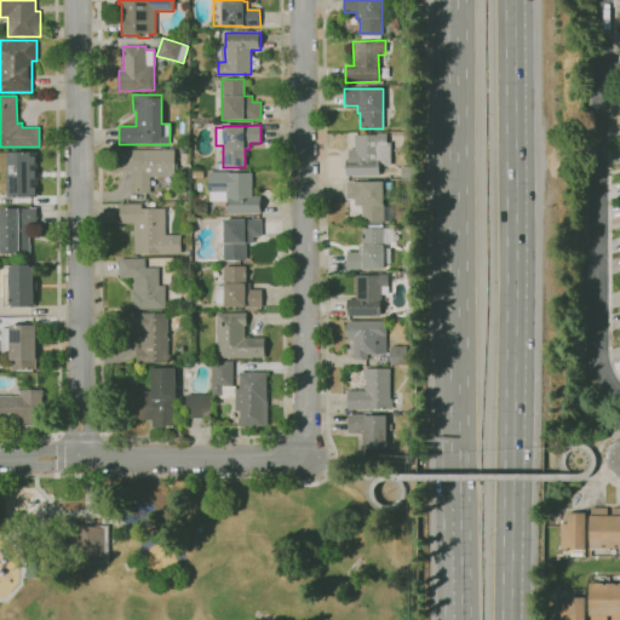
[(345,176),(345,160),(348,160),(348,149),(354,149),(354,135),(390,135),(390,166),(379,166),(379,176),(345,176)]
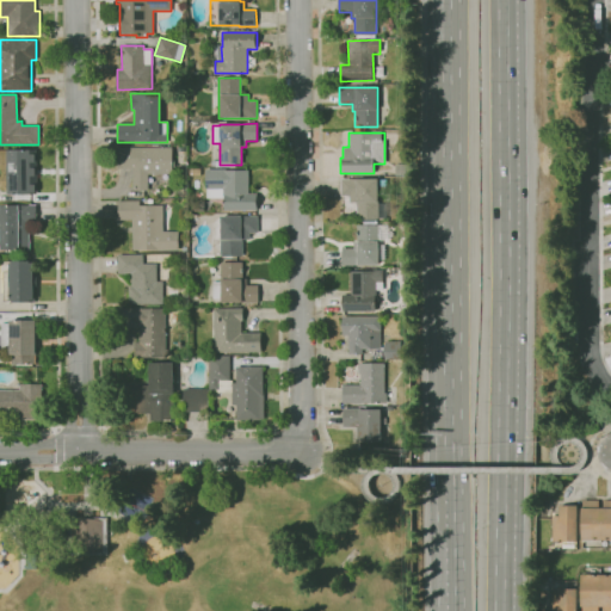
[(148,191),(133,191),(133,168),(117,168),(117,147),(174,147),(174,167),(173,167),(173,177),(148,177),(148,191)]
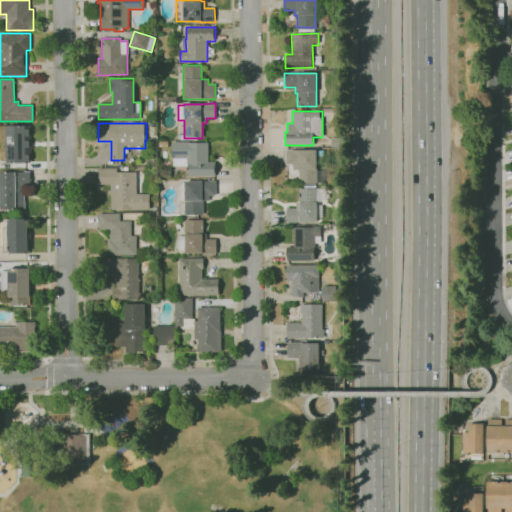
[(0,126),(1,126),(30,126),(30,163),(6,163),(6,160),(2,160),(0,158),(0,147),(1,145),(1,143),(0,142),(0,126)]
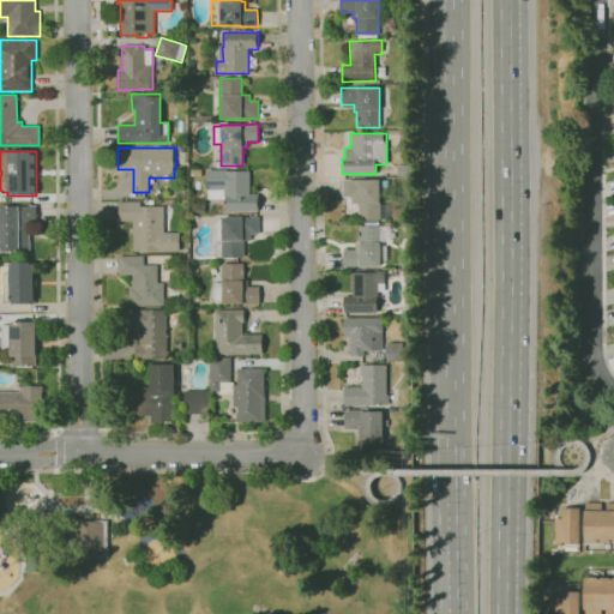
[(259,211),(226,211),(226,199),(206,199),(206,170),(250,170),(250,194),(259,194),(259,211)]
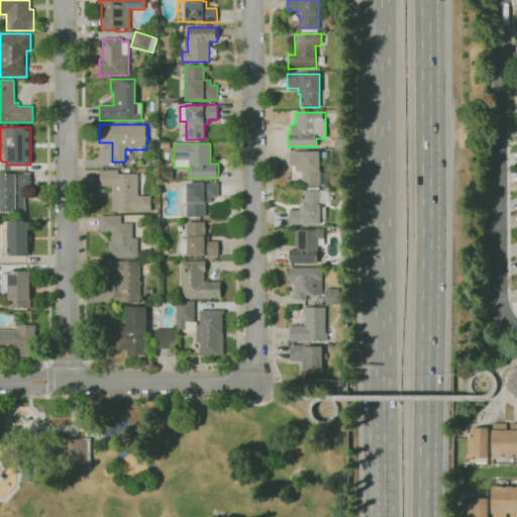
[(320,186),(301,186),(301,172),(295,172),(295,166),(288,166),(288,151),(326,151),(326,165),(319,165),(319,172),(324,172),(324,185),(320,185),(320,186)]
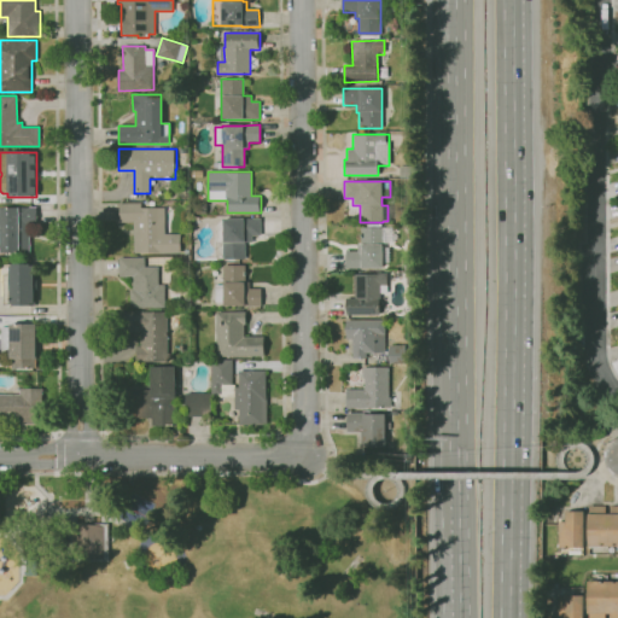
[(134,252),(133,223),(120,223),(120,203),(140,203),(140,209),(164,208),(164,234),(180,234),(181,252),(134,252)]
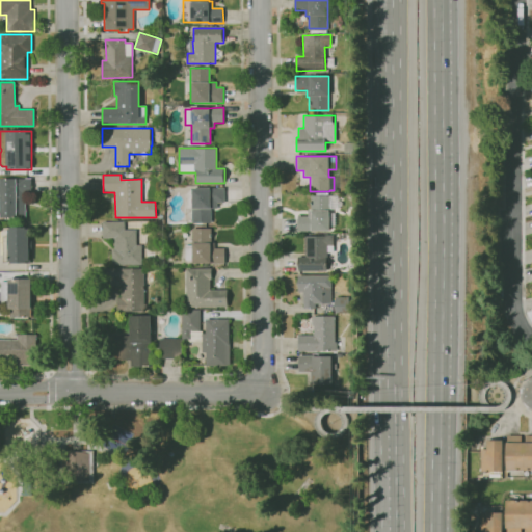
[(169,185),(166,182),(166,178),(169,175),(179,175),(179,184),(169,185)]
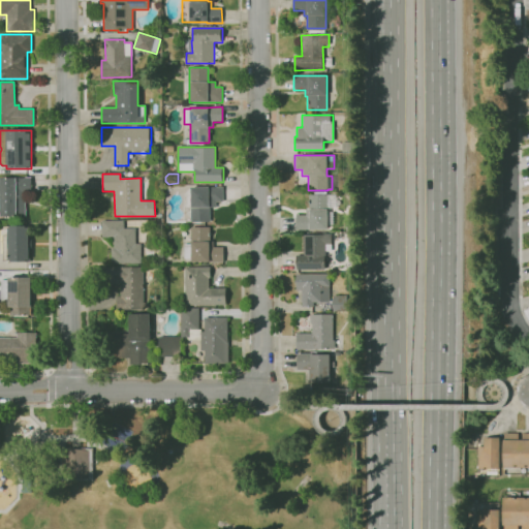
[(0,178),(31,178),(31,195),(25,195),(25,217),(0,217),(0,178)]
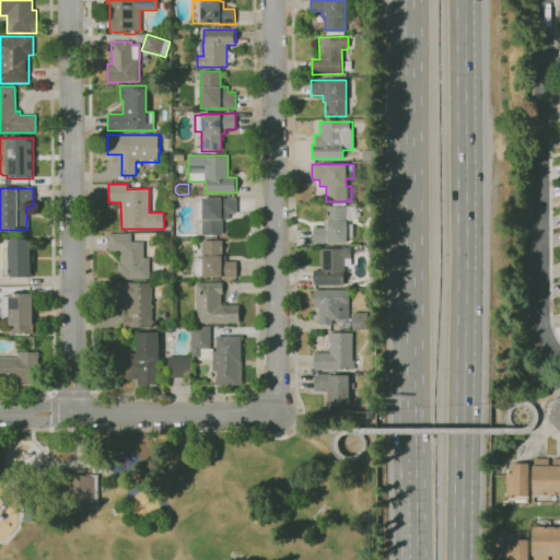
[(206,237),(205,234),(202,234),(202,219),(196,219),(196,208),(202,207),(202,198),(236,197),(236,213),(229,213),(229,219),(222,219),(222,233),(211,234),(211,237),(206,237)]
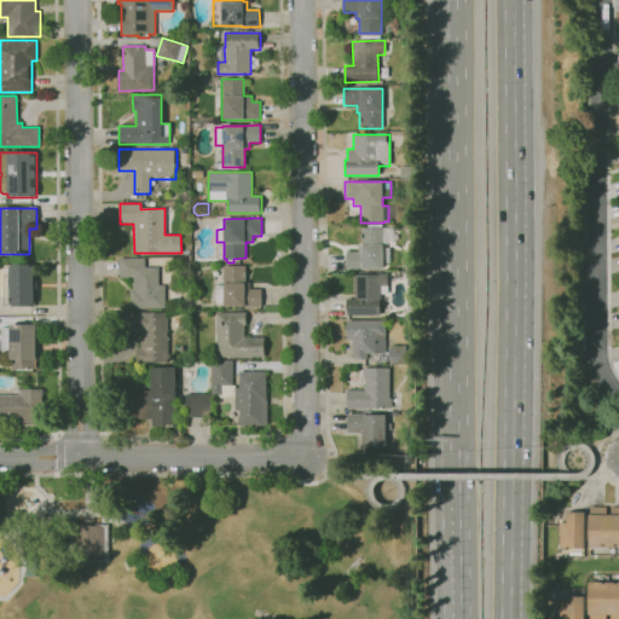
[(383,268),(345,268),(345,252),(357,252),(357,244),(360,244),(360,227),(393,227),(393,243),(383,243),(383,248),(389,248),(389,264),(383,264),(383,268)]
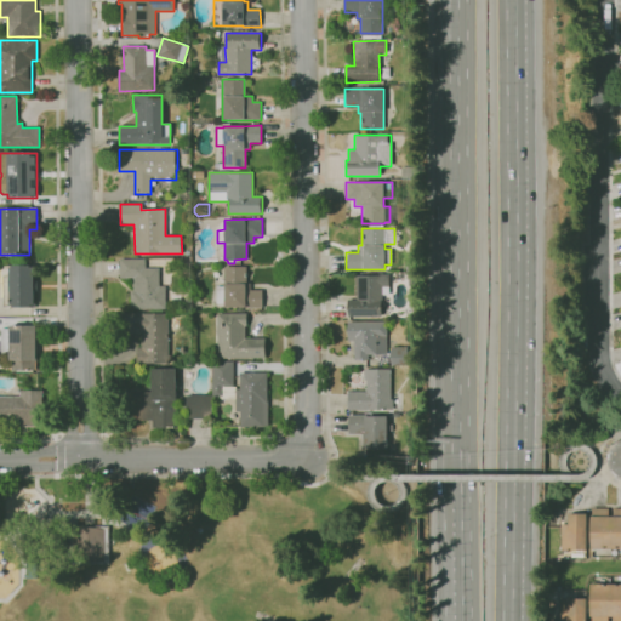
[(131,309),(130,291),(132,291),(132,279),(120,279),(119,258),(144,258),(144,268),(159,268),(159,286),(165,286),(165,295),(171,295),(171,305),(165,305),(165,308),(131,309)]
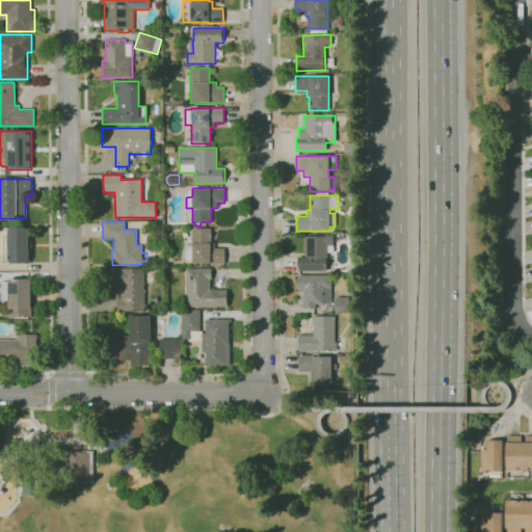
[(29,263),(2,263),(2,237),(1,237),(1,228),(29,227),(29,263)]
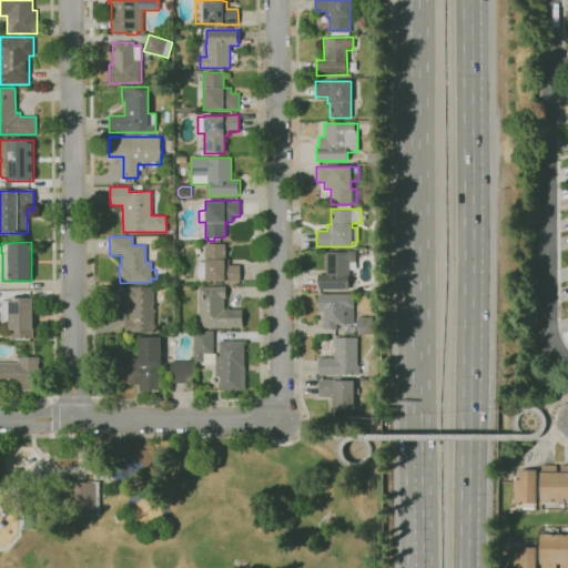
[(225,282),(225,281),(205,281),(205,279),(198,279),(198,262),(205,262),(204,244),(225,243),(225,260),(229,260),(229,265),(240,265),(240,282),(225,282)]
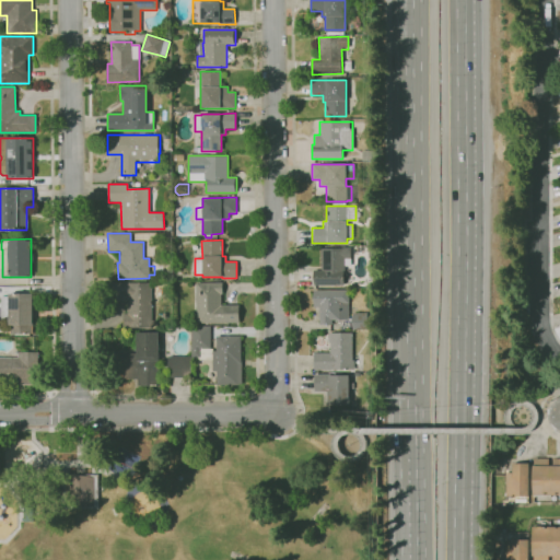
[(345,284),(314,286),(314,270),(322,270),(322,258),(321,258),(321,248),(350,248),(351,265),(343,266),(345,284)]
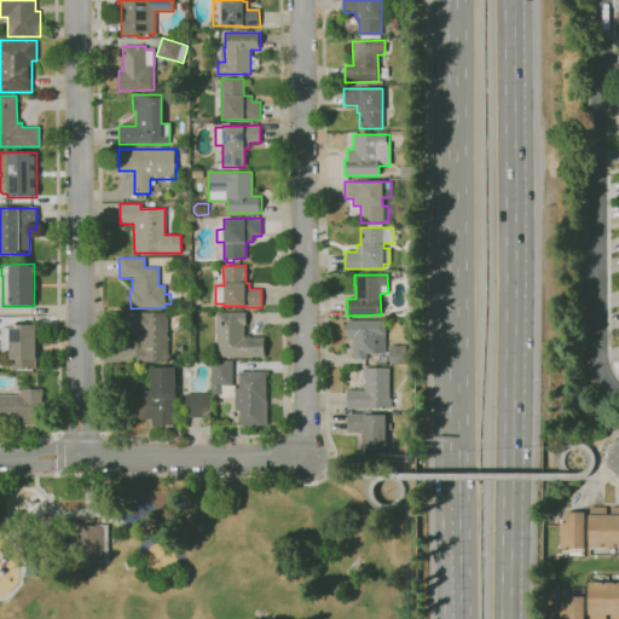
[(168,363),(137,363),(137,346),(140,346),(140,333),(122,334),(122,312),(168,312),(168,363)]
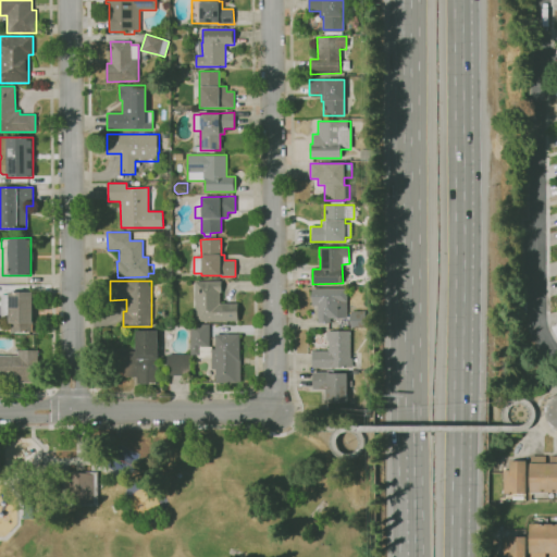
[(238,321),(195,321),(195,281),(221,281),(221,292),(219,292),(219,304),(238,304),(238,321)]
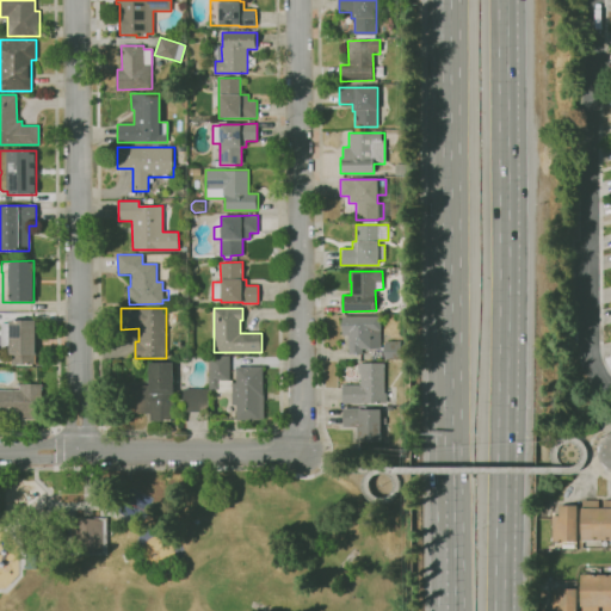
[(362,353),(349,353),(347,335),(341,335),(341,316),(380,316),(380,349),(362,349),(362,353)]
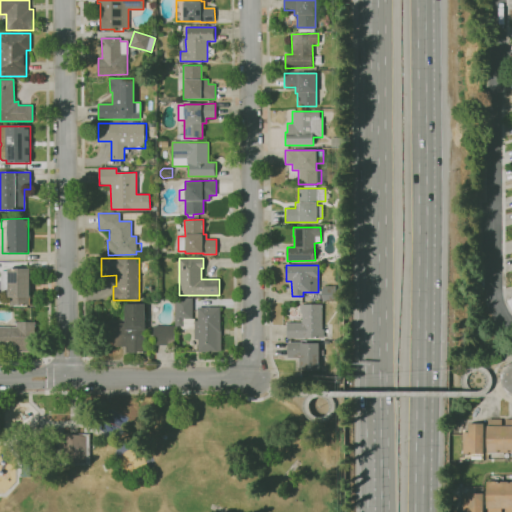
[(7,297),(7,268),(29,268),(29,297),(7,297)]
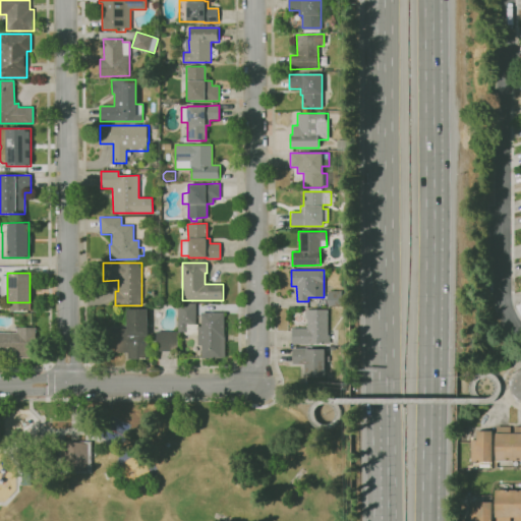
[(341,306),(328,306),(328,291),(341,291),(341,294),(347,294),(347,303),(341,303),(341,306)]
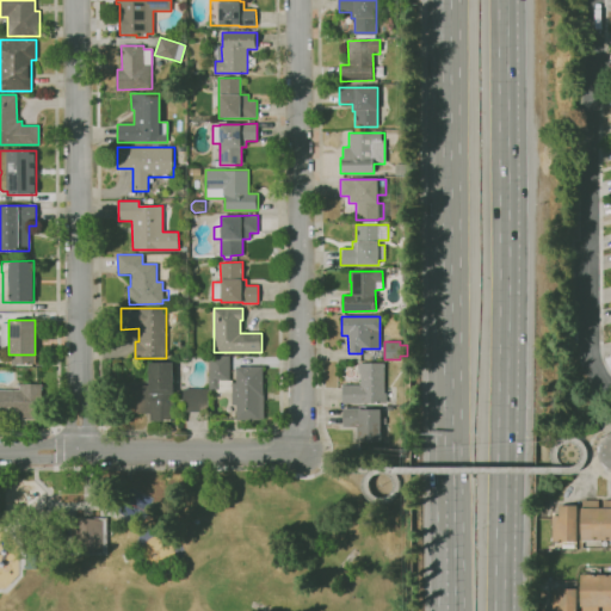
[(263,420),(236,420),(236,414),(234,414),(234,412),(236,412),(236,405),(230,405),(230,393),(214,393),(214,390),(209,390),(209,356),(229,356),(229,381),(232,381),(232,383),(235,383),(235,368),(263,366),(263,420)]
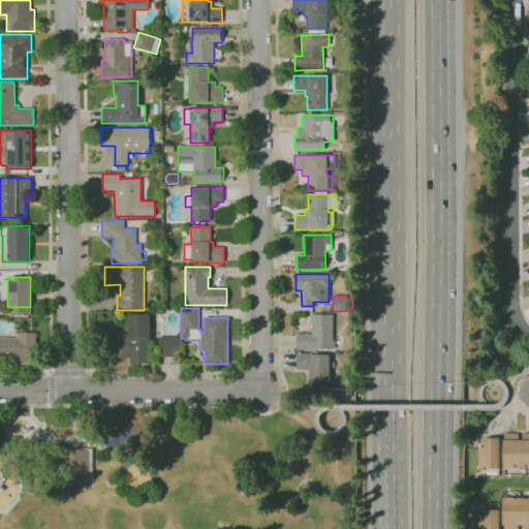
[(151,364),(129,365),(129,359),(105,359),(105,334),(129,334),(128,314),(150,314),(151,364)]
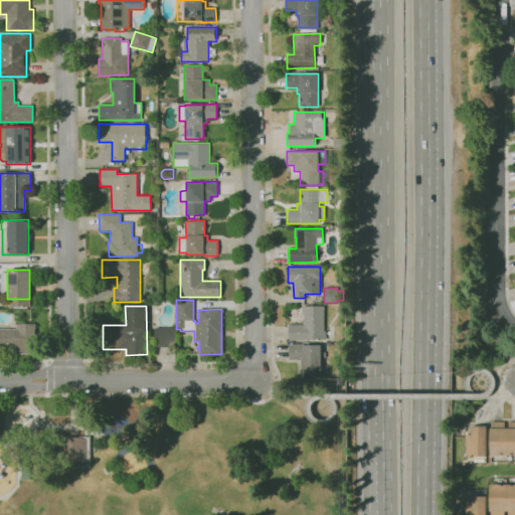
[(325,340),(305,340),(289,340),(287,340),(288,326),(289,326),(289,325),(303,325),(303,315),(302,315),(302,306),(324,306),(323,331),(325,331),(325,340)]
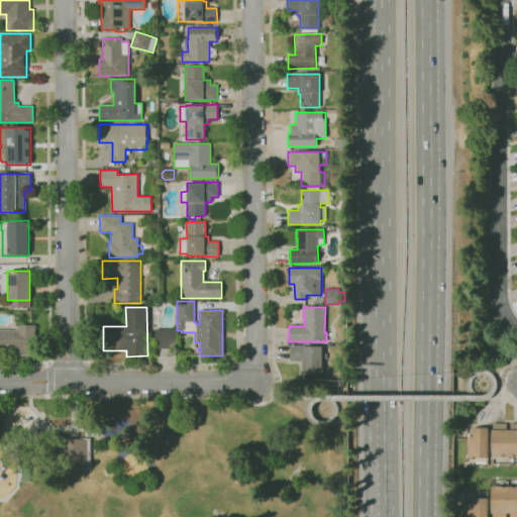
[(35,355),(0,355),(0,330),(16,330),(16,325),(35,325),(35,355)]
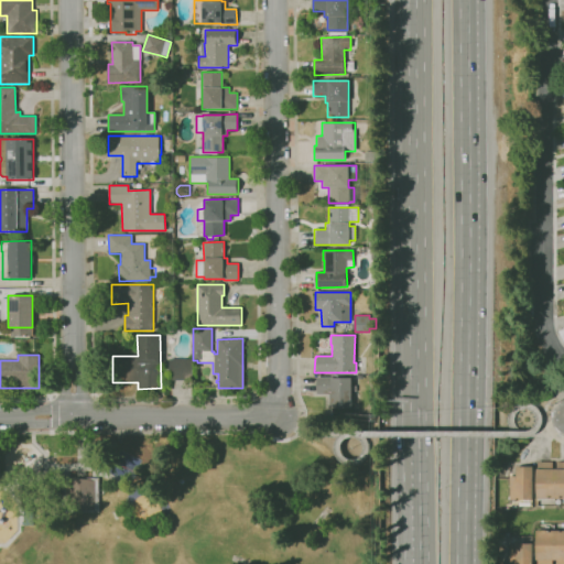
[(170,381),(169,359),(192,358),(193,380),(170,381)]
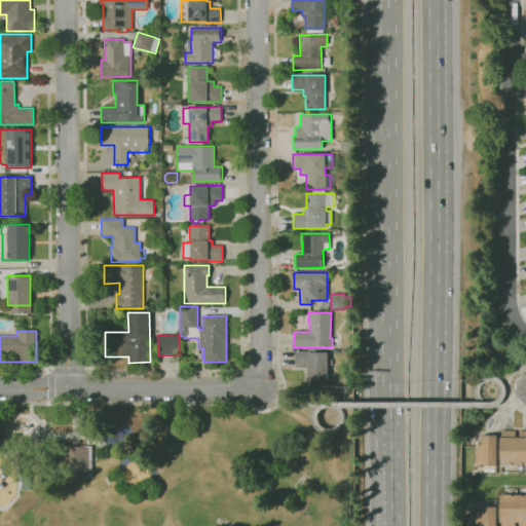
[(328,381),(306,381),(306,368),(295,368),(295,351),(309,351),(309,352),(328,352),(328,381)]
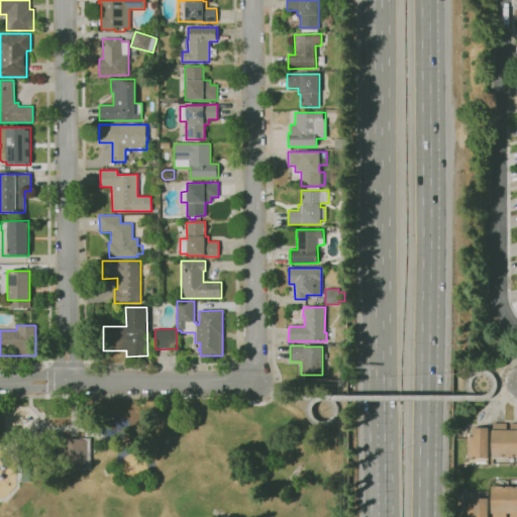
[(516,456),(491,456),(492,430),(493,430),(493,423),(506,423),(506,430),(510,430),(510,423),(516,423),(516,456)]
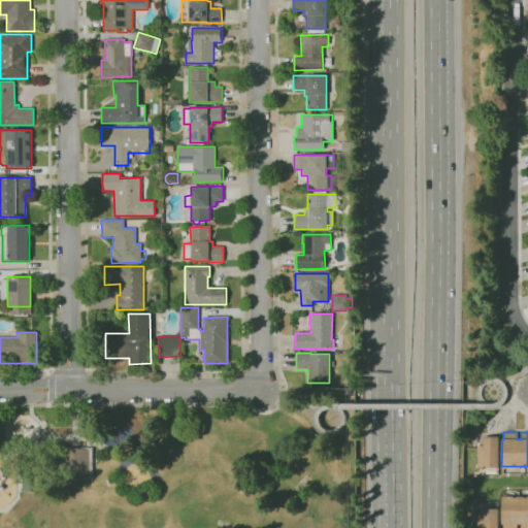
[(499,468),(476,468),(476,446),(483,446),(483,437),(499,437),(499,468)]
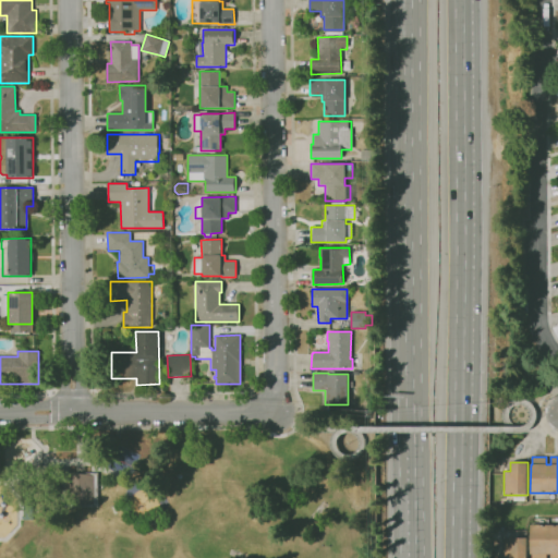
[(65,507),(64,474),(97,473),(98,507),(65,507)]
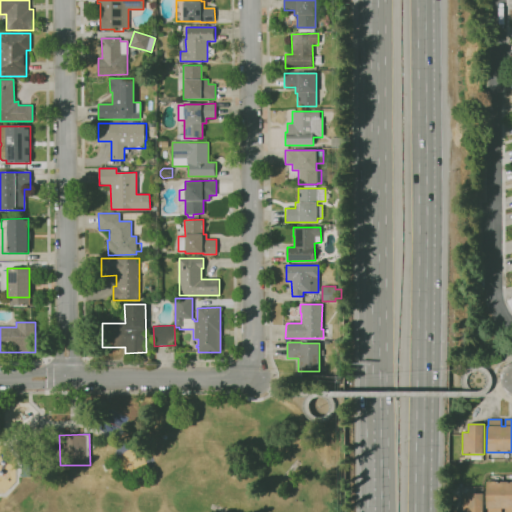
[(22,477),(22,476),(19,476),(18,462),(21,462),(29,461),(30,477),(22,477)]
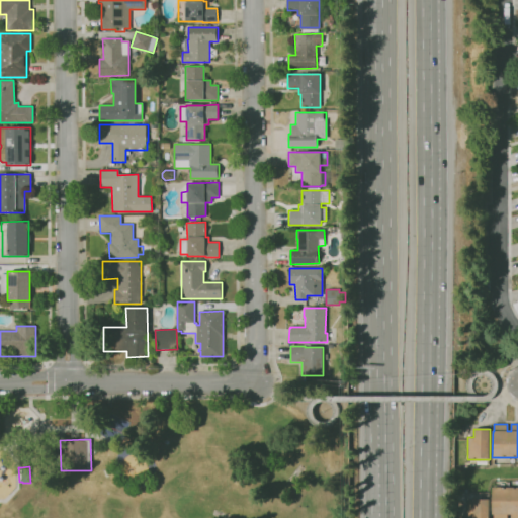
[(517,517),(510,517),(510,515),(508,515),(508,517),(493,517),(493,515),(492,515),(492,487),(517,487),(517,517)]
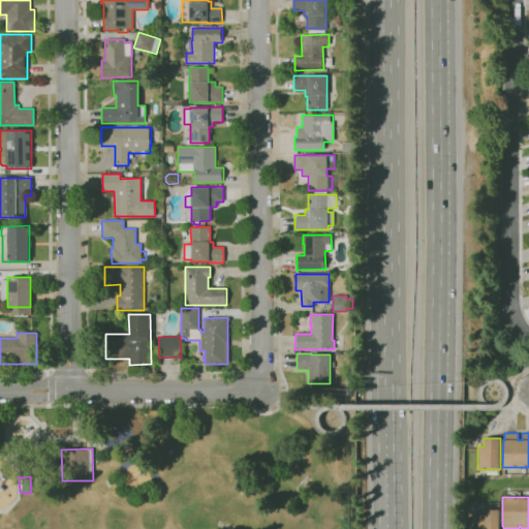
[(499,528),(476,528),(476,510),(499,509),(499,528)]
